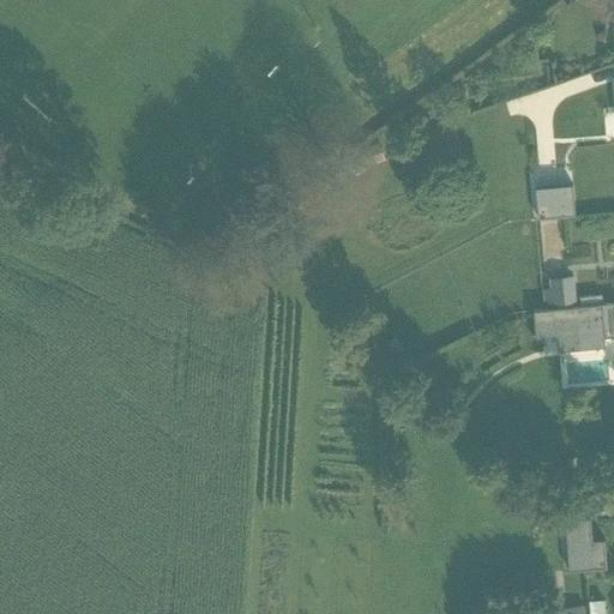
[(367,167),(384,160),(377,144),(360,150),(367,167)]
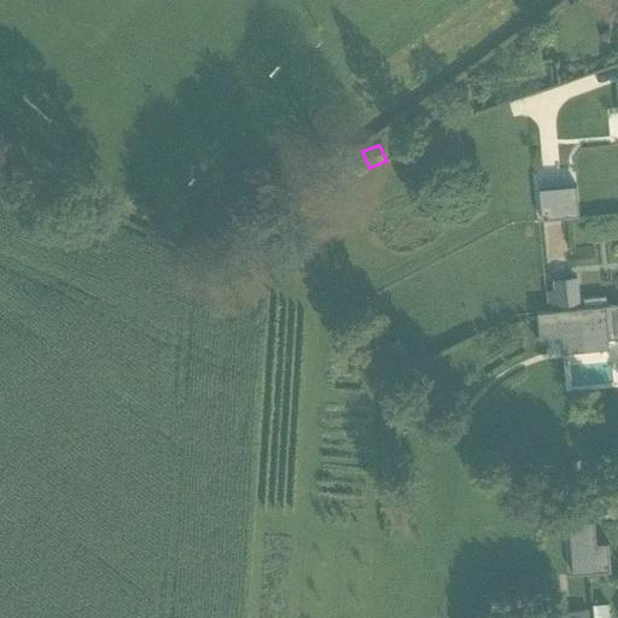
[(546,291),(548,309),(578,305),(576,279),(553,280),(554,291),(546,291)]
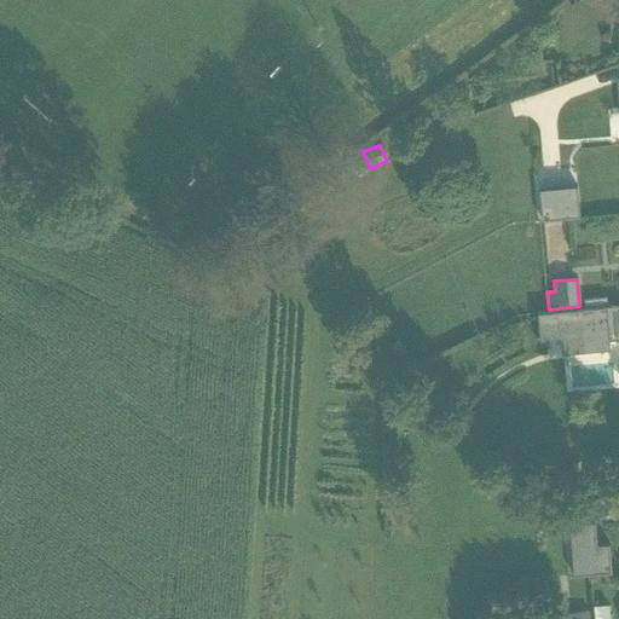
[(585,310),(554,313),(557,346),(618,339),(618,305),(607,306),(606,298),(584,300),(585,310)]
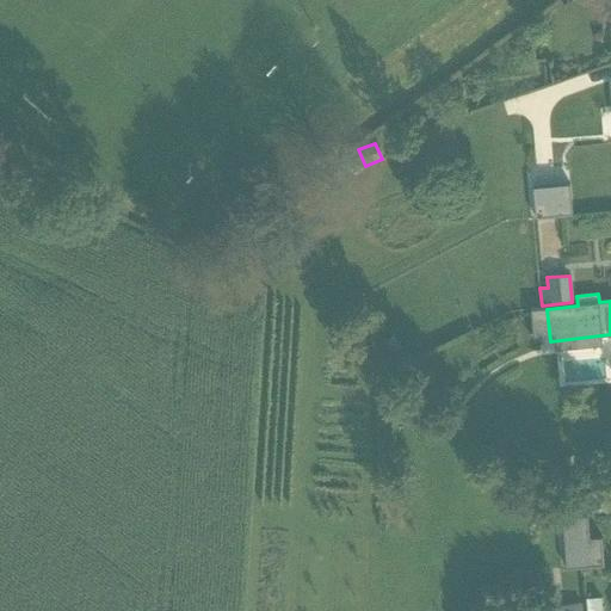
[(584,452),(562,466),(573,483),(594,470),(584,452)]
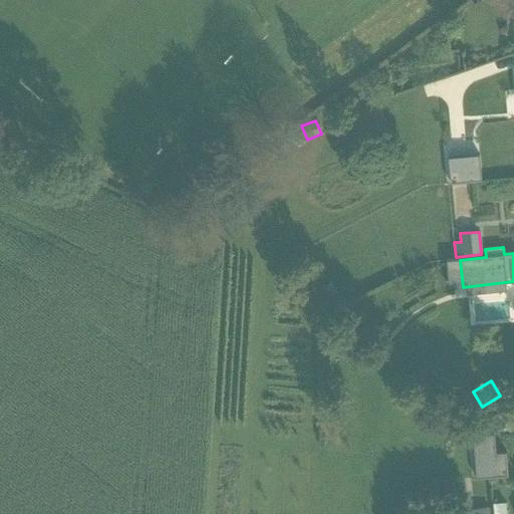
[(510,456),(486,457),(488,478),(512,476),(510,456)]
